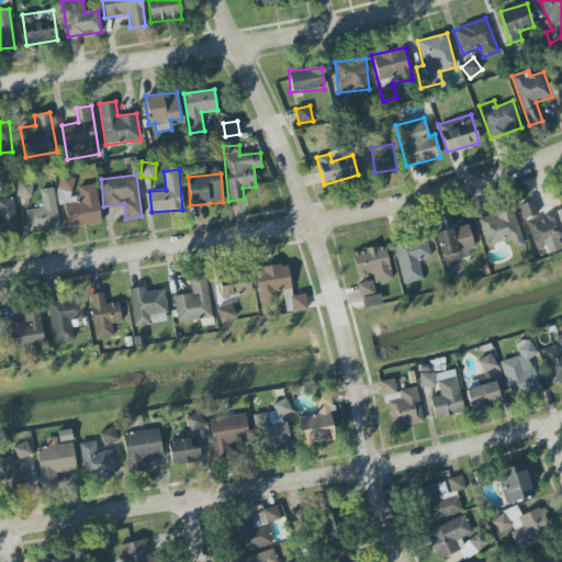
[(74,191),(72,177),(58,178),(59,191),(74,191)]
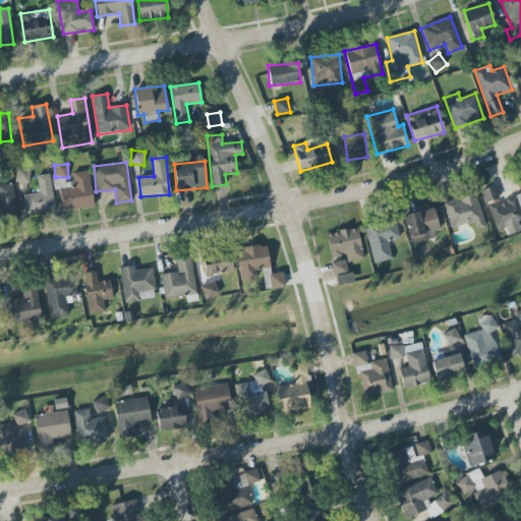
[(29,183),(30,169),(16,169),(15,183),(29,183)]
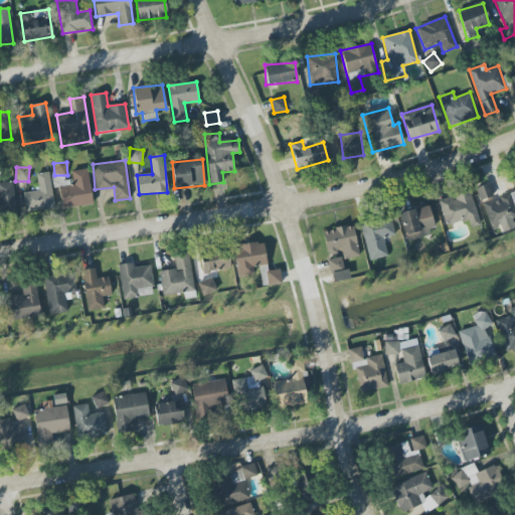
[(93,204),(88,169),(71,171),(73,185),(58,187),(62,209),(93,204)]
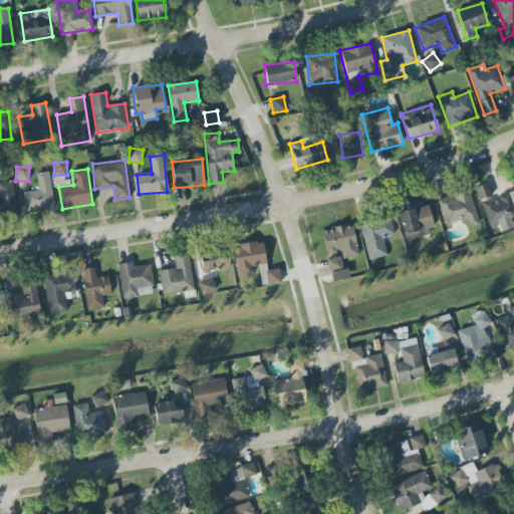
[(36,174),(38,190),(23,193),(26,212),(54,208),(49,172),(36,174)]
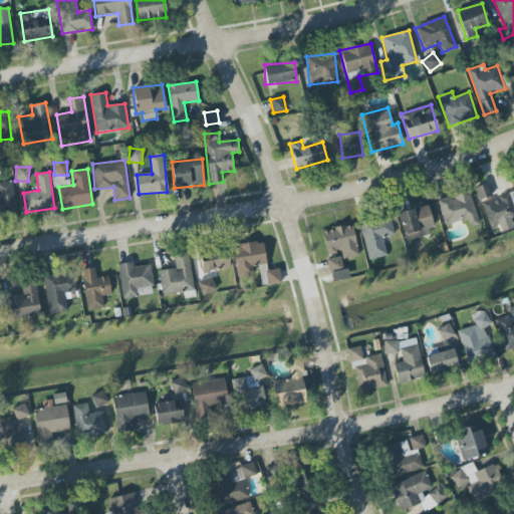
[(0,182),(0,216),(17,215),(13,182),(0,182)]
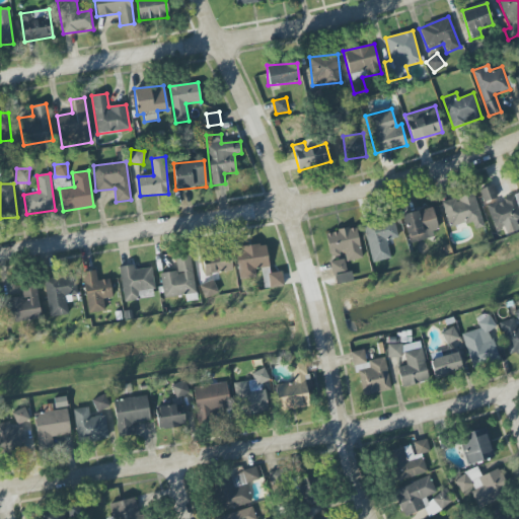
[(494,230),(504,227),(506,234),(518,230),(515,220),(518,218),(518,212),(514,197),(499,201),(494,184),(480,190),(494,230)]
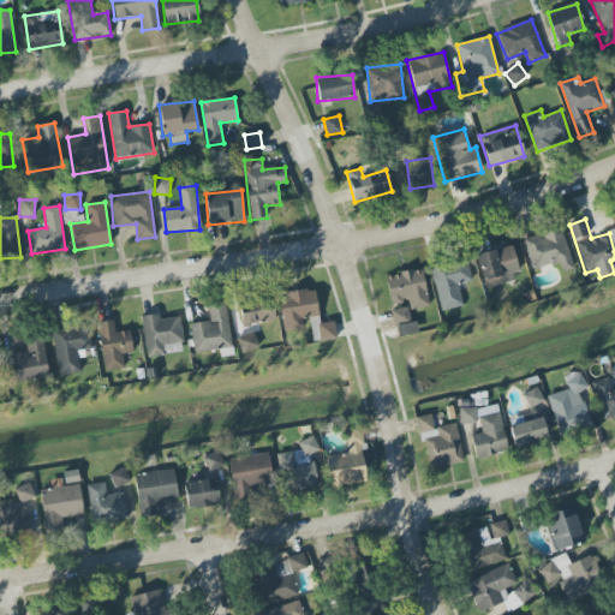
[(524,240),(532,270),(559,262),(562,273),(574,269),(561,227),(543,233),(543,234),(524,240)]
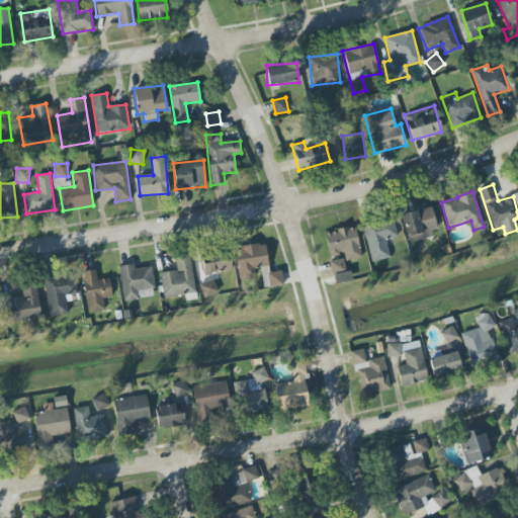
[(402,214),(408,242),(438,235),(432,207),(402,214)]
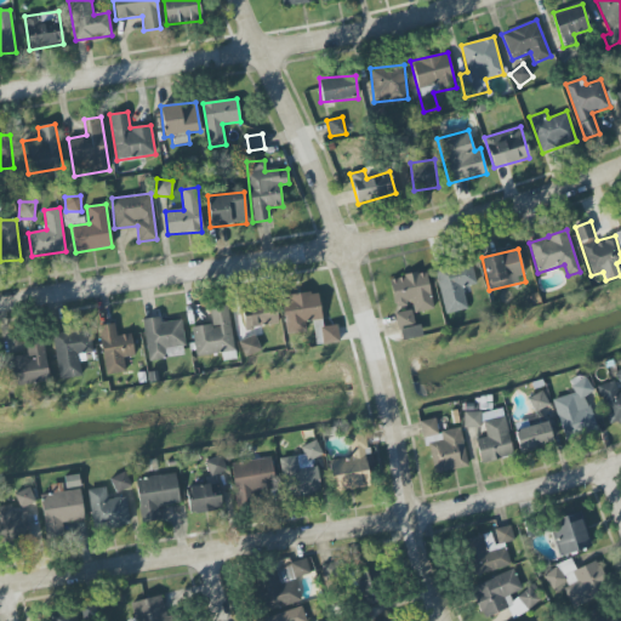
[(434,269),(445,314),(467,309),(462,288),(477,284),(471,261),(434,269)]
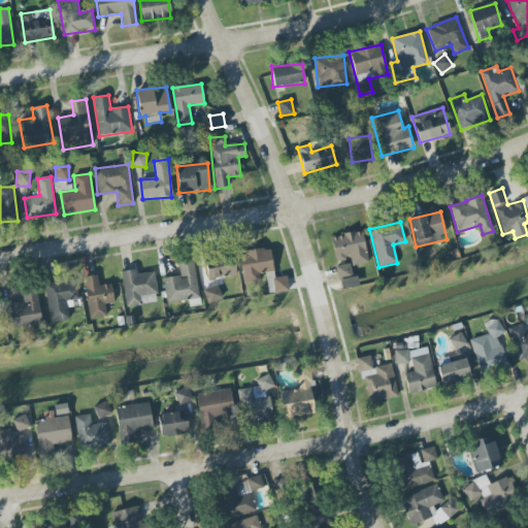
[(368,263),(362,231),(331,237),(335,262),(351,259),(352,266),(368,263)]
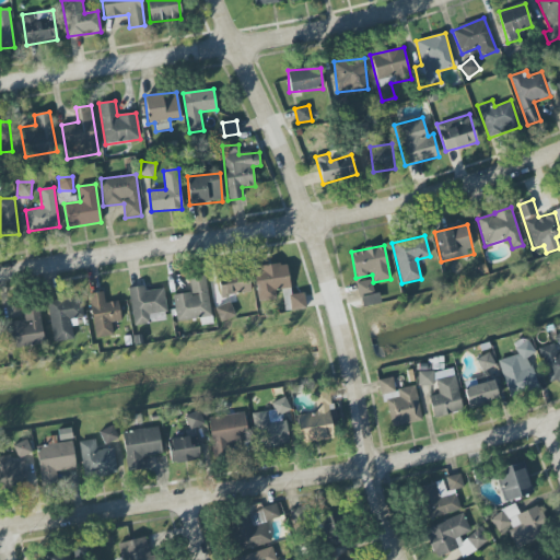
[(258,302),(277,299),(276,291),(291,288),(287,263),(253,268),(258,302)]
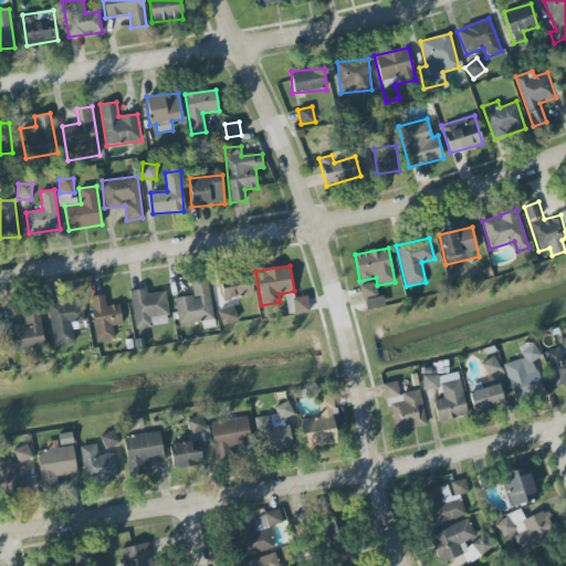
[(229,289),(222,290),(223,300),(253,296),(251,276),(228,279),(229,289)]
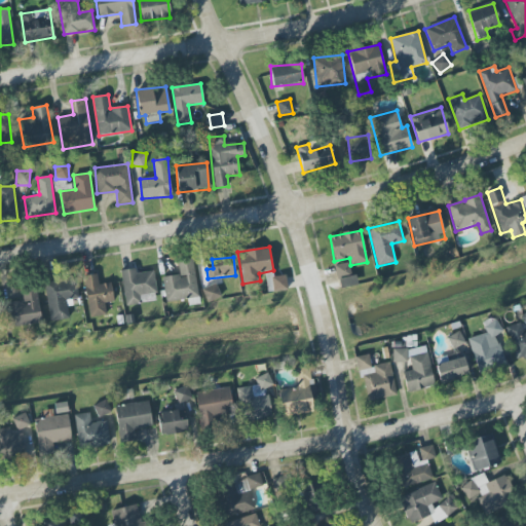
[(165,301),(198,297),(194,259),(178,261),(179,275),(162,277),(165,301)]
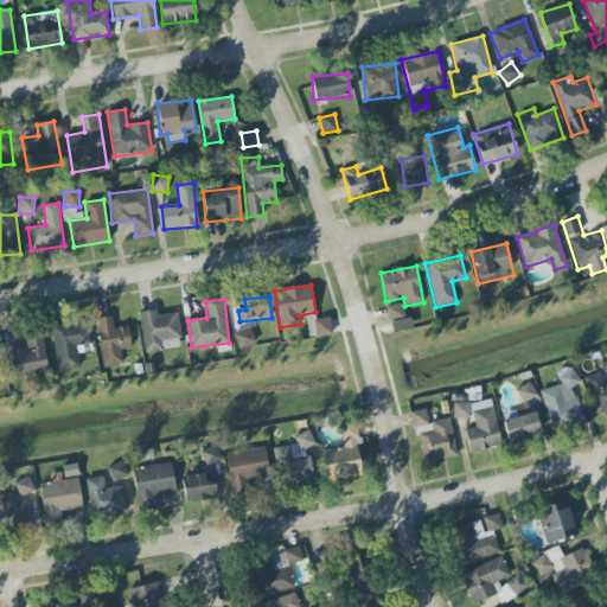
[(388,320),(404,318),(403,304),(385,306),(388,320)]
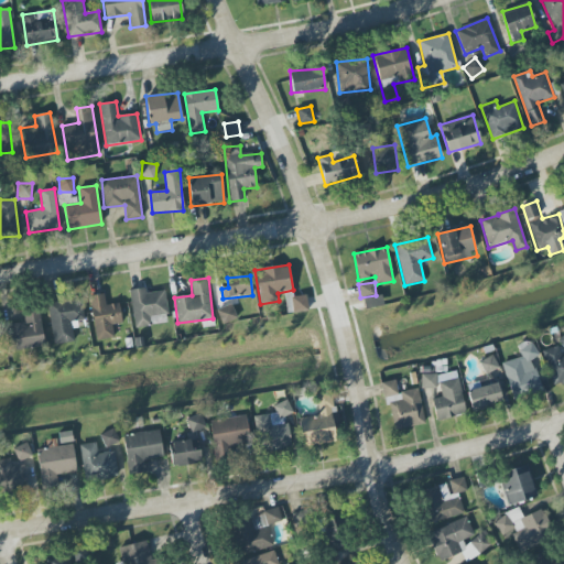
[(150,316),(167,314),(164,291),(145,293),(145,288),(130,290),(134,328),(151,326),(150,316)]
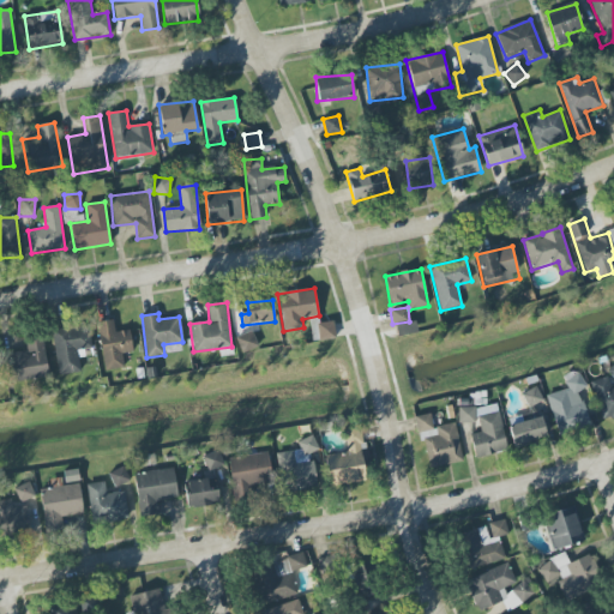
[(130,330),(114,332),(113,320),(97,323),(104,371),(124,368),(122,354),(133,353),(130,330)]
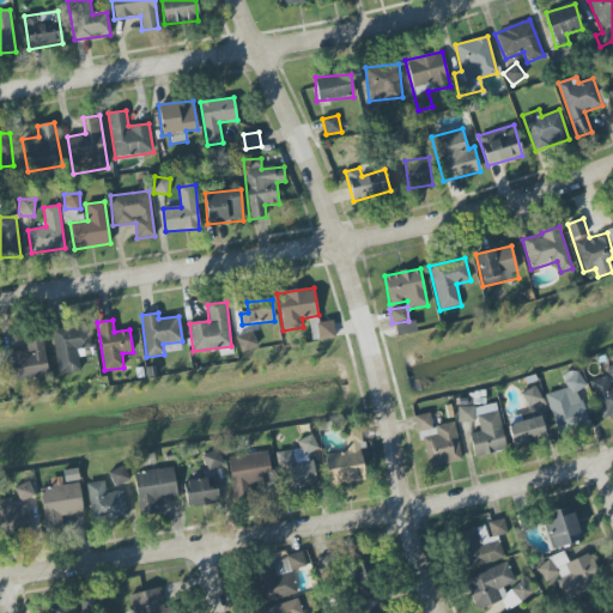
[(319,340),(335,338),(333,321),(316,323),(319,340)]
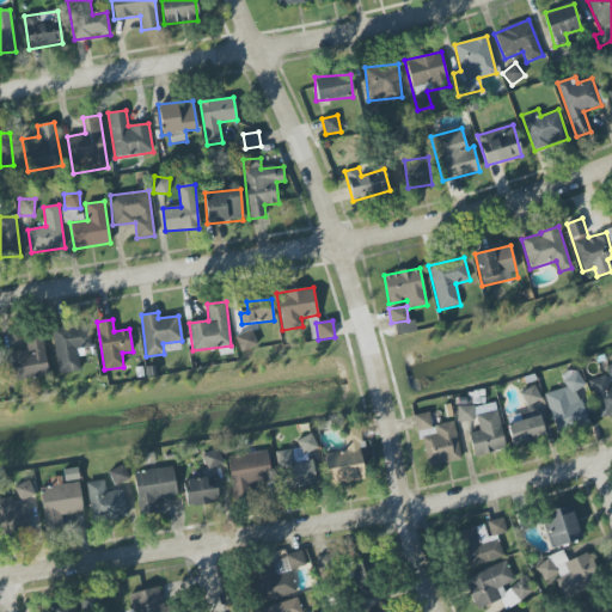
[(416,332),(414,320),(393,324),(396,336),(416,332)]
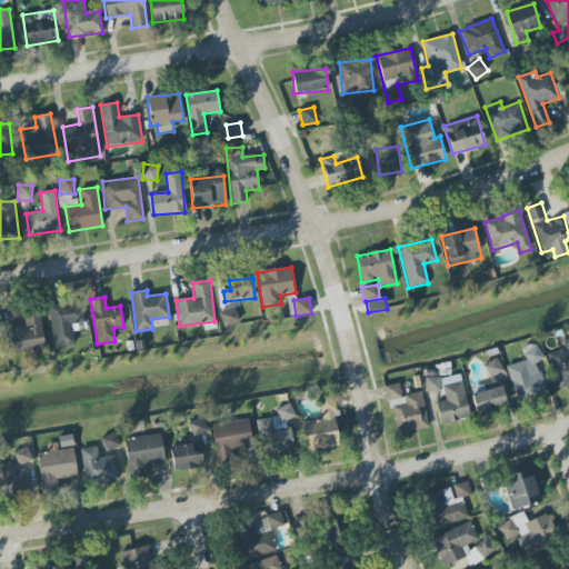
[(49,305),(53,348),(75,346),(72,325),(83,323),(81,301),(49,305)]
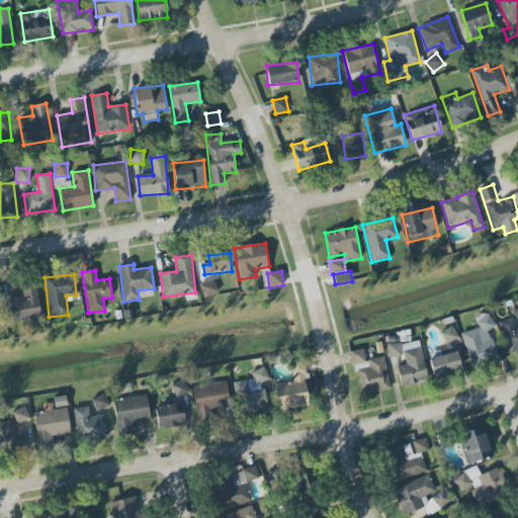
[(204,298),(218,292),(212,279),(199,284),(204,298)]
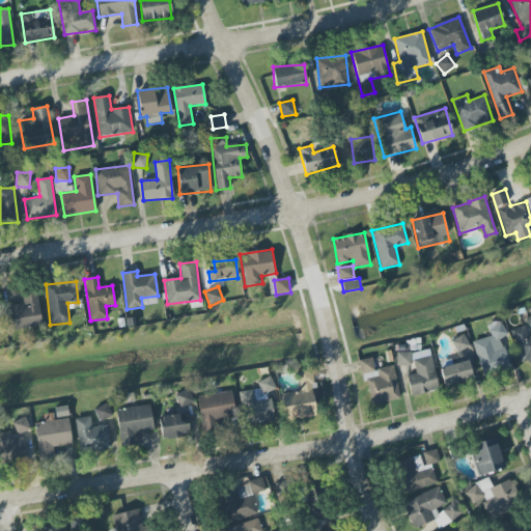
[(23,305),(7,305),(8,330),(40,329),(38,289),(22,290),(23,305)]
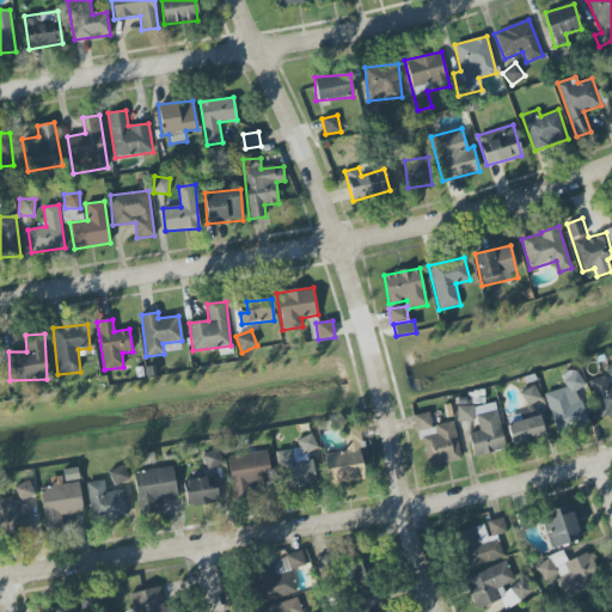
[(544,395),(557,433),(588,423),(577,390),(583,387),(577,369),(561,374),(565,387),(544,395)]
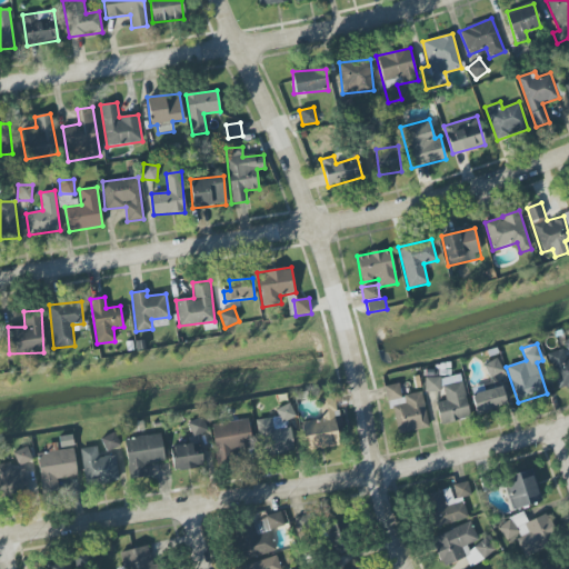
[(490,378),(503,371),(497,358),(483,366),(490,378)]
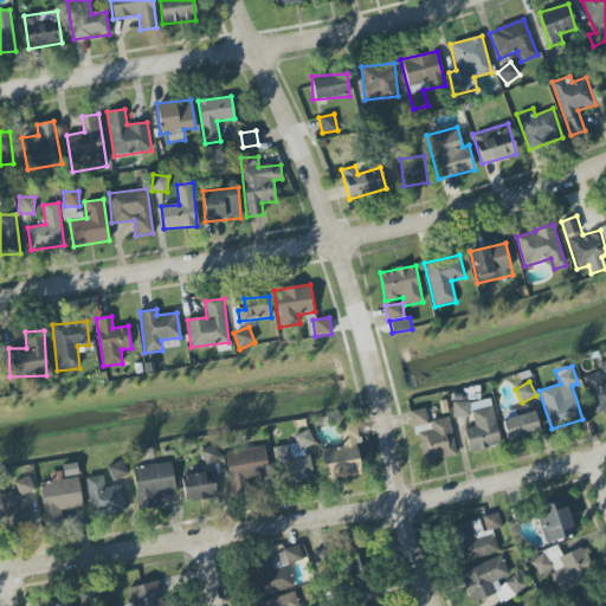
[(464,429),(469,452),(501,446),(491,398),(452,406),(455,419),(472,416),(475,427),(464,429)]
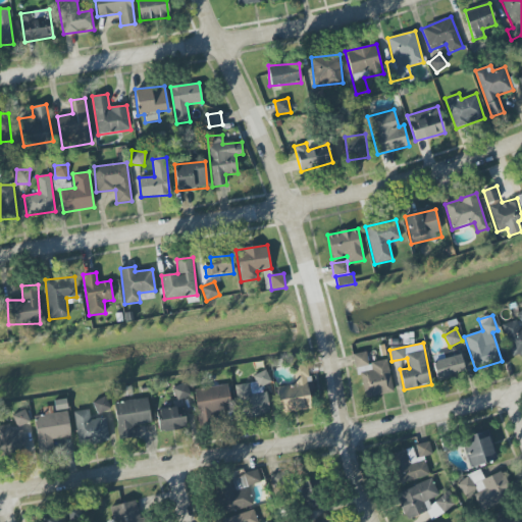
[(364,399),(394,392),(386,360),(368,363),(366,352),(354,354),(364,399)]
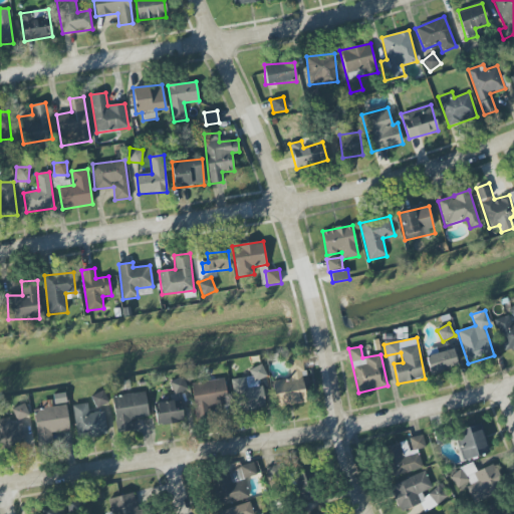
[(431,375),(459,366),(453,348),(425,357),(431,375)]
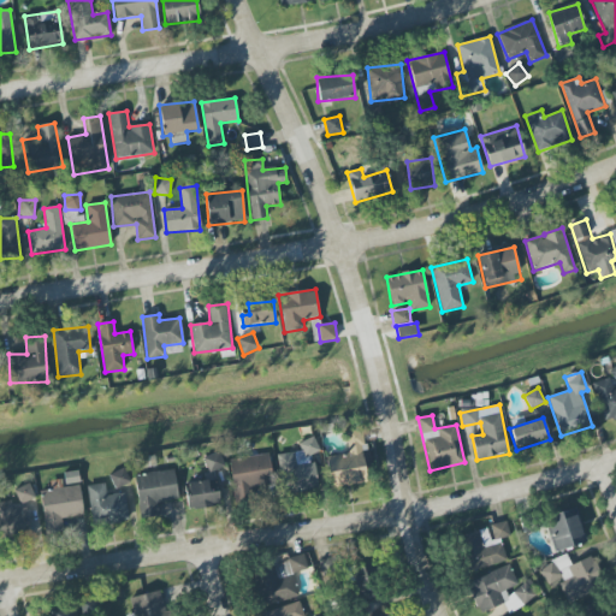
[(367,483),(365,467),(372,466),(369,450),(365,451),(361,428),(347,431),(349,454),(327,456),(331,486),(367,483)]
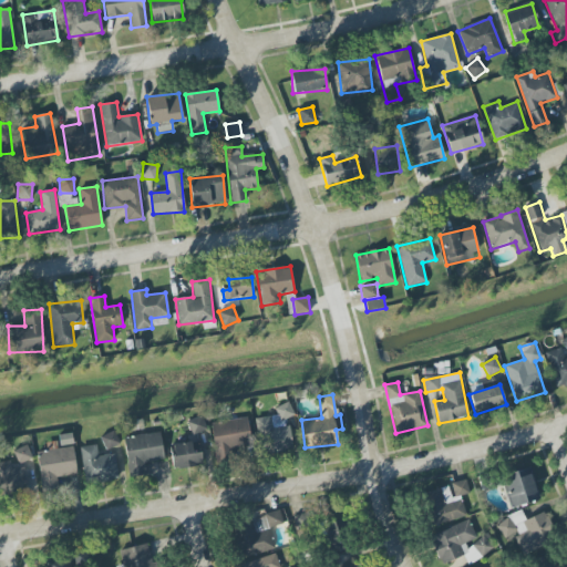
[(276,415),(257,418),(261,455),(292,451),(289,421),(292,421),(290,404),(275,405),(276,415)]
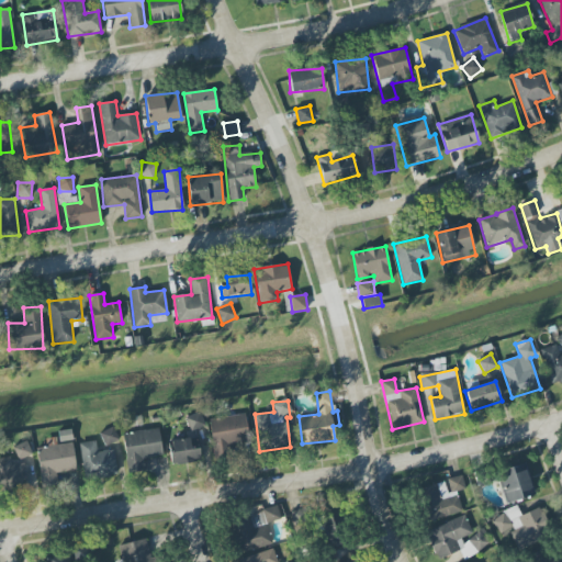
[(186,417),(190,431),(204,427),(200,413),(186,417)]
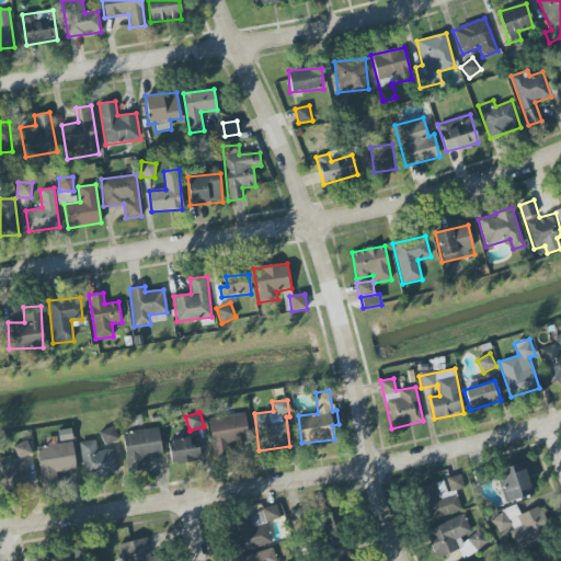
[(212,450),(249,447),(245,414),(208,419),(212,450)]
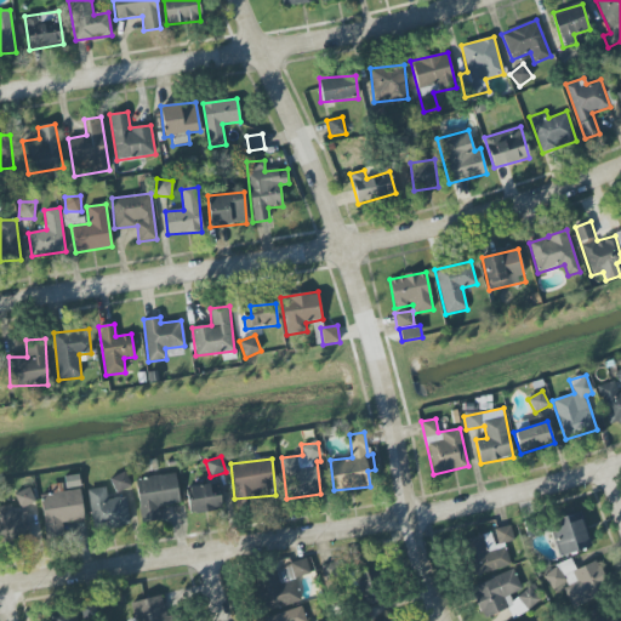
[(109,479),(117,494),(131,486),(125,472),(109,479)]
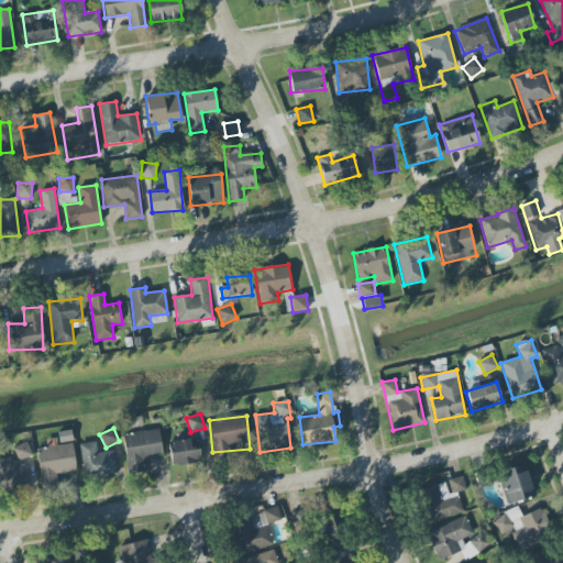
[(163,457),(158,429),(122,434),(129,474),(145,472),(143,460),(163,457)]
